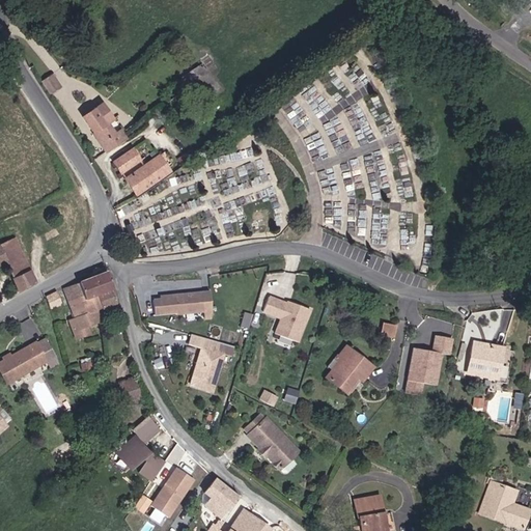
[(213,80),(201,64),(193,71),(199,78),(205,85),(213,80)]
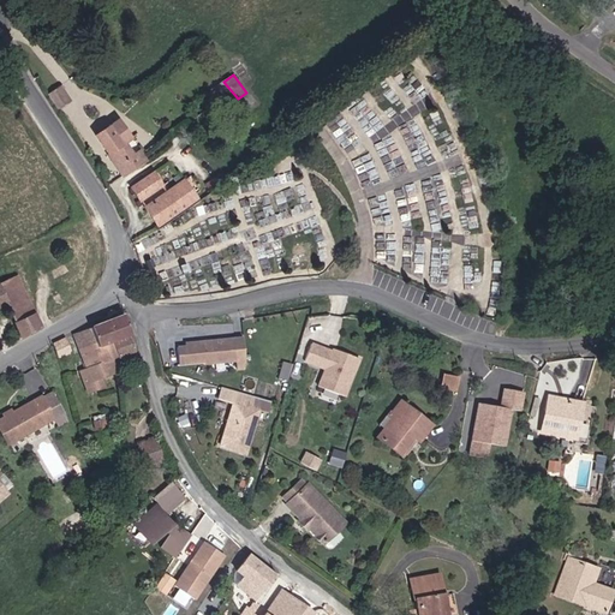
[(231,90),(224,82),(212,91),(219,100),(231,90)]
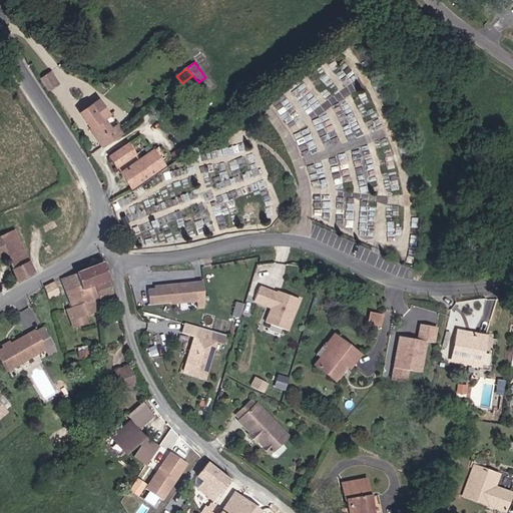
[(58,85),(49,72),(40,78),(49,91),(58,85)]
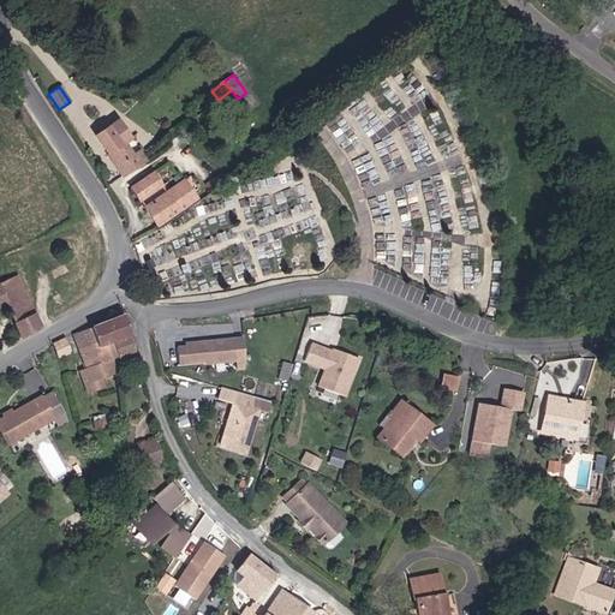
[(238,99),(231,90),(219,100),(225,108),(238,99)]
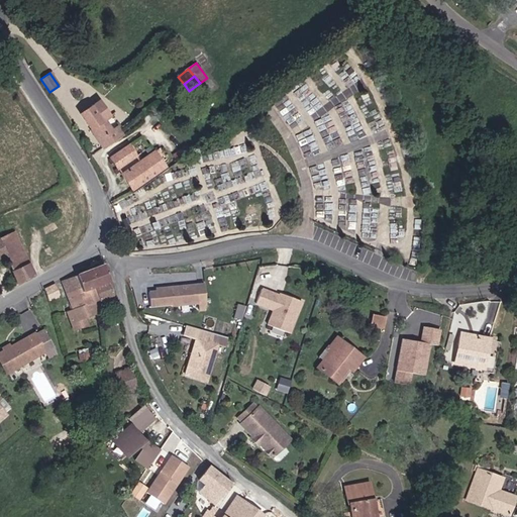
[(194,98),(212,85),(207,78),(200,83),(189,91),(194,98)]
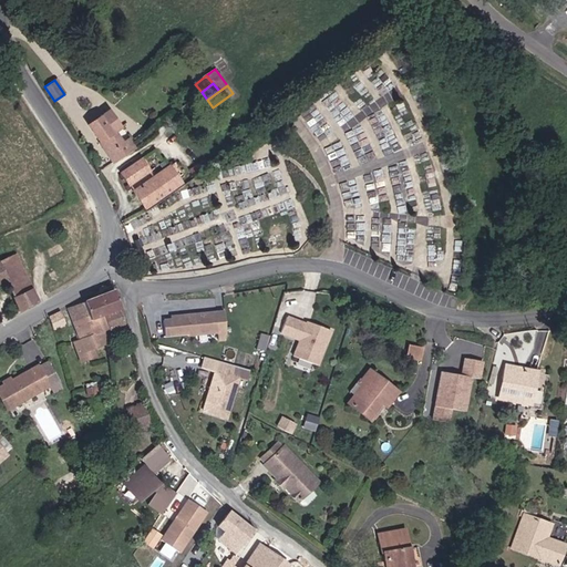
[(123,143),(114,132),(120,127),(109,111),(89,125),(109,154),(123,143)]
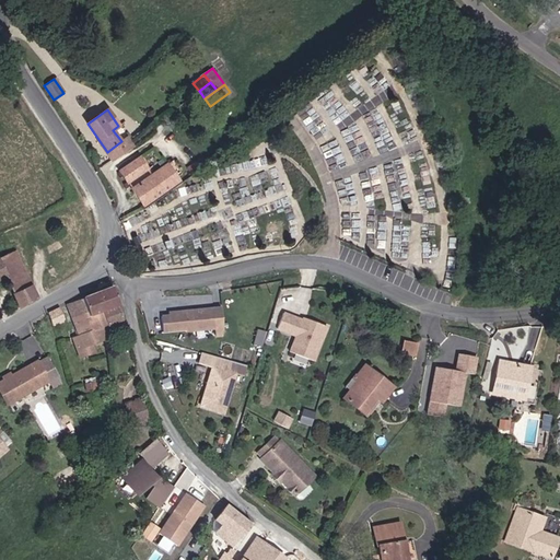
[(132,147),(127,138),(121,141),(128,150),(132,147)]
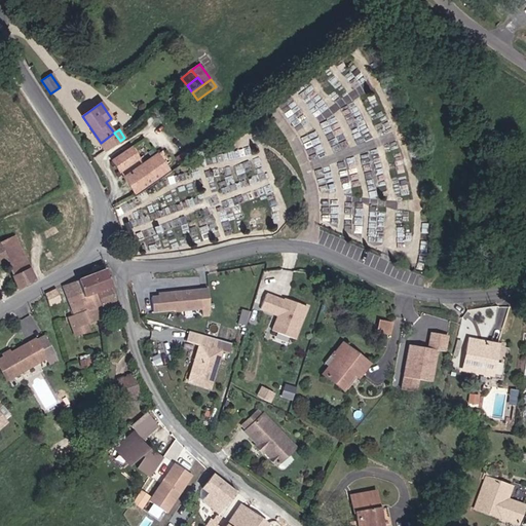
[(120,141),(114,133),(101,143),(106,150),(120,141)]
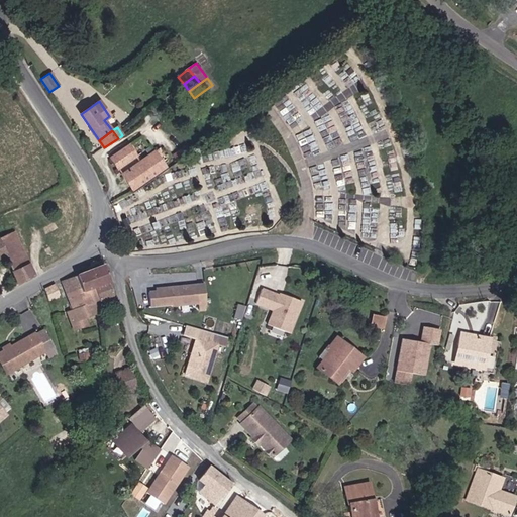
[(136,157),(128,144),(110,158),(118,169),(136,157)]
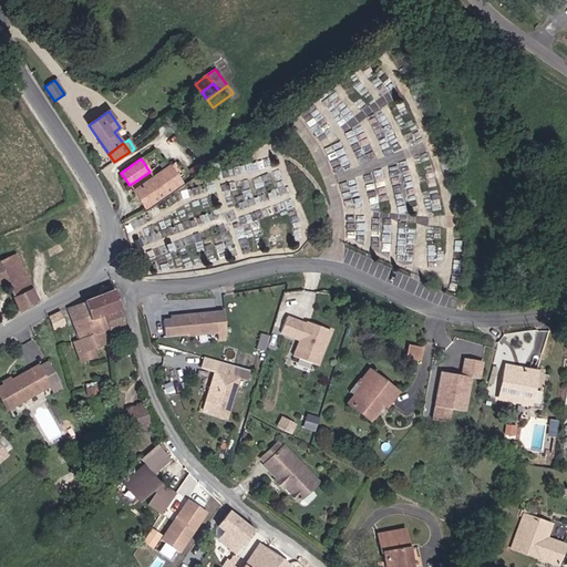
[(208,167),(204,161),(197,165),(202,172),(208,167)]
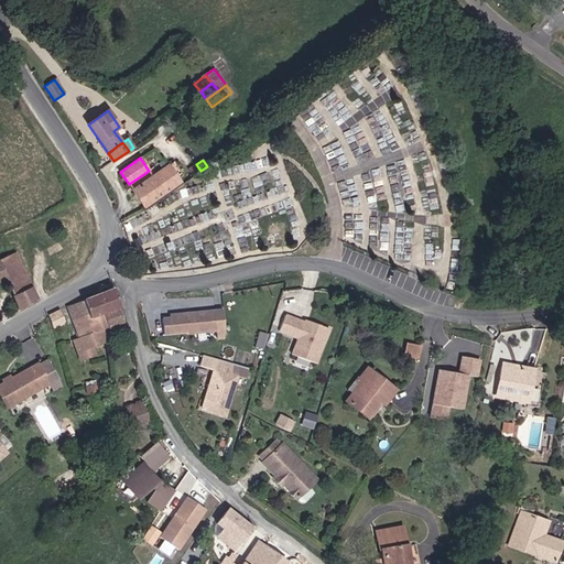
[(194,176),(201,171),(196,164),(190,170),(194,176)]
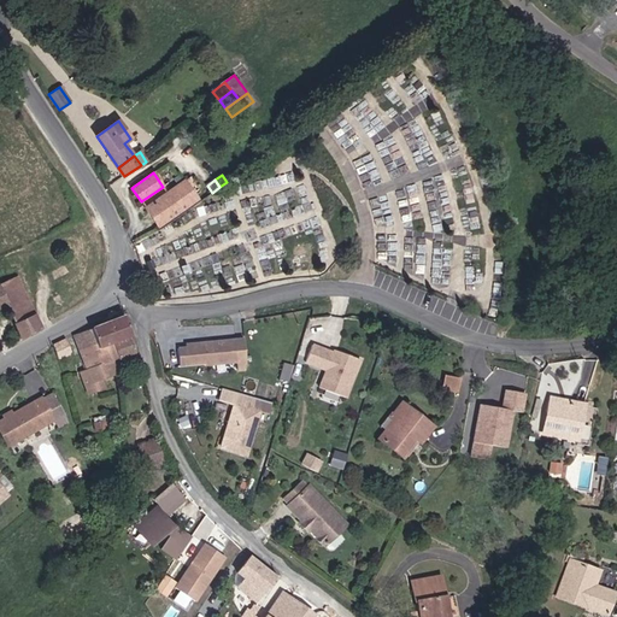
[(198,200),(183,181),(168,193),(180,212),(198,200)]
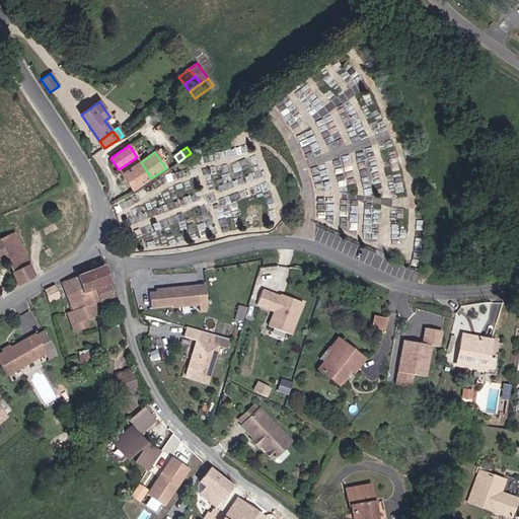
[(151,178),(141,162),(123,175),(134,191),(151,178)]
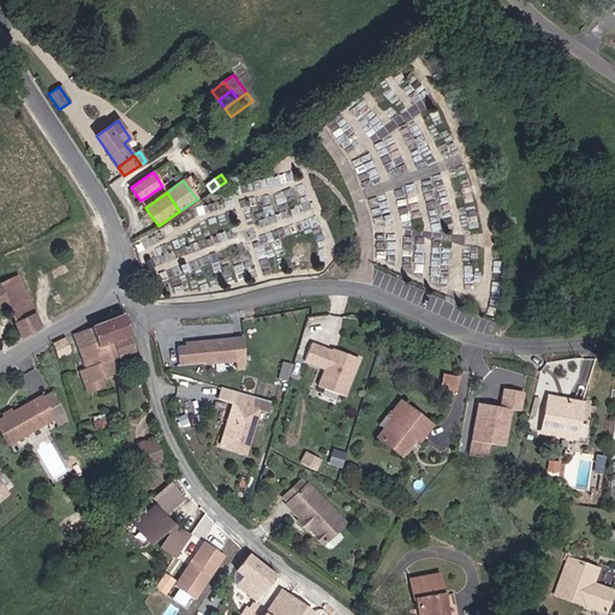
[(41,328),(16,275),(0,282),(0,305),(6,304),(22,339),(41,328)]
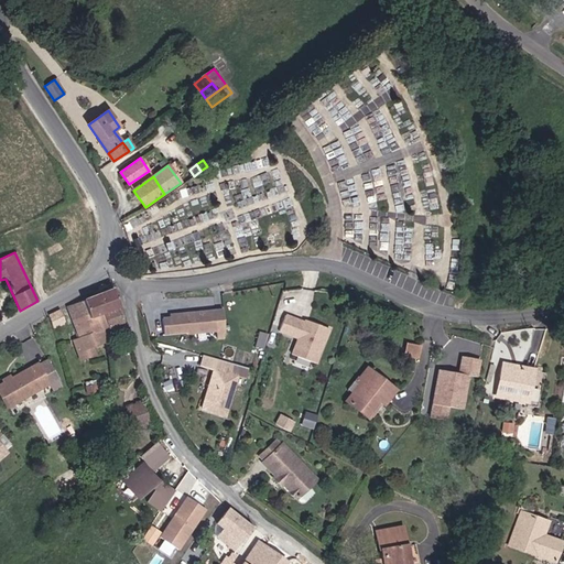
[(119,307),(112,289),(83,300),(87,314),(89,317),(102,313),(117,308),(119,307)]
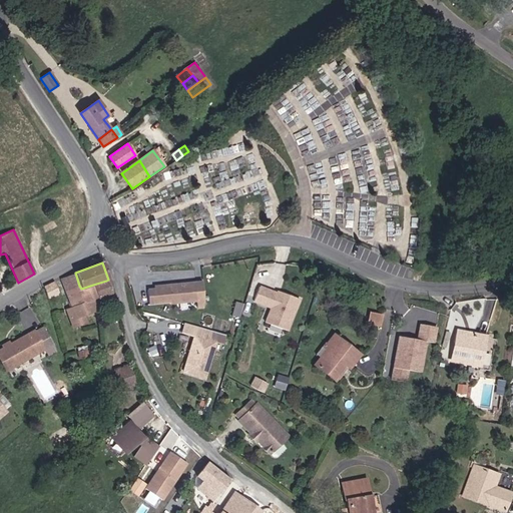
[(79,286),(75,273),(60,279),(65,292),(79,286)]
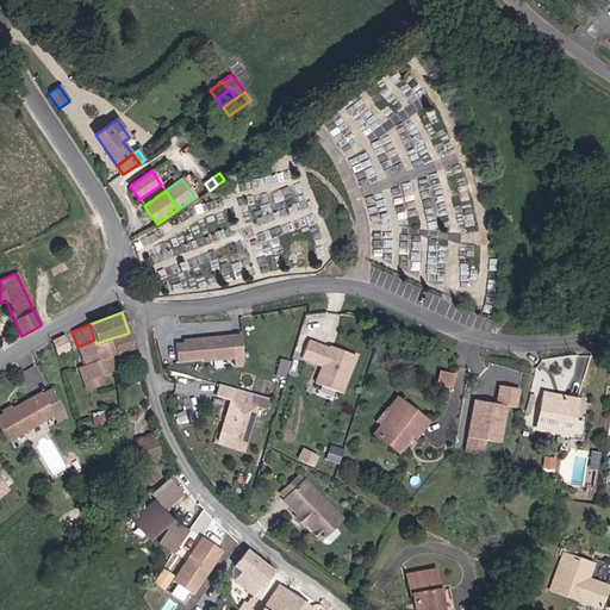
[(136,358),(126,334),(111,338),(116,354),(110,356),(113,366),(136,358)]
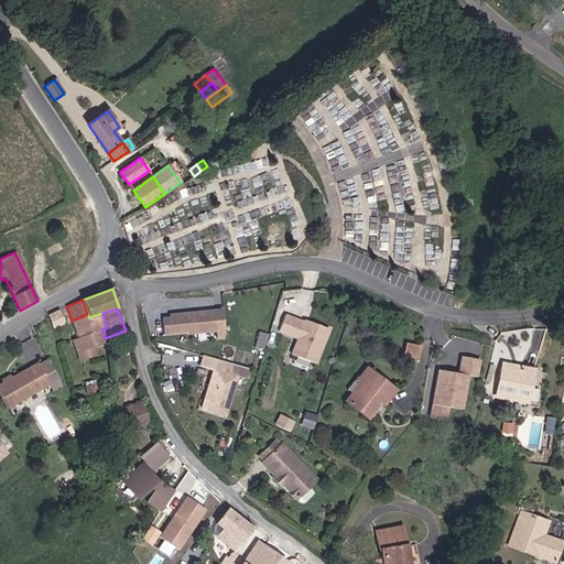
[(64,321),(60,310),(49,314),(50,318),(53,328),(63,325),(64,321)]
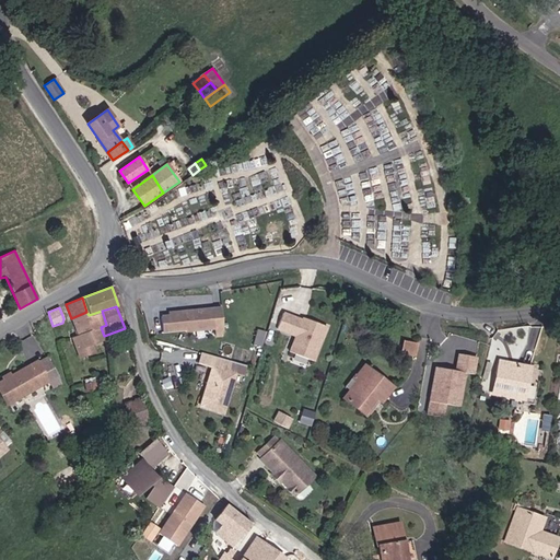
[(224,328),(222,307),(170,313),(170,316),(162,316),(163,331),(187,329),(187,331),(216,328),(216,336),(222,335),(224,328)]
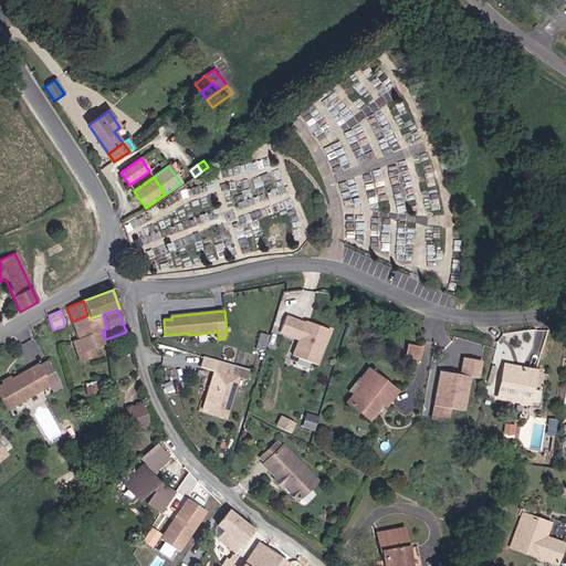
[(90,318),(87,315),(72,322),(80,338),(74,342),(81,360),(94,355),(91,347),(106,342),(105,339),(102,331),(107,328),(103,314),(90,318)]
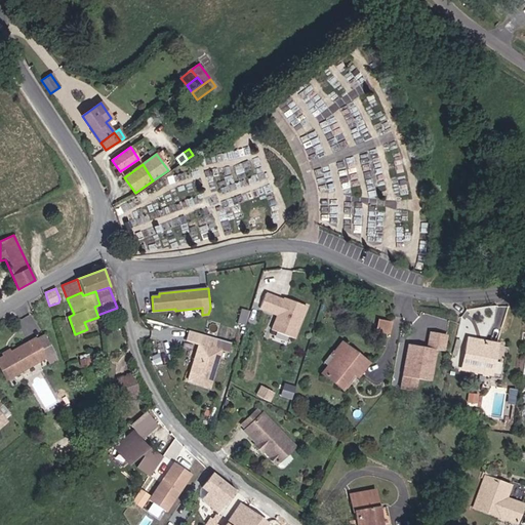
[(308,309),(267,293),(260,310),(279,316),(274,330),(296,339),(308,309)]
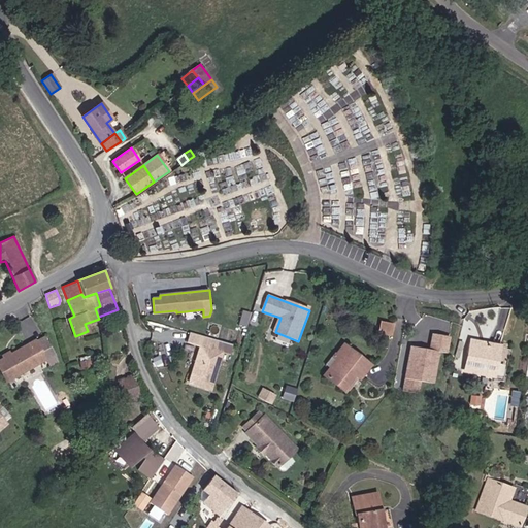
[(391,336),(394,324),(381,321),(378,333),(391,336)]
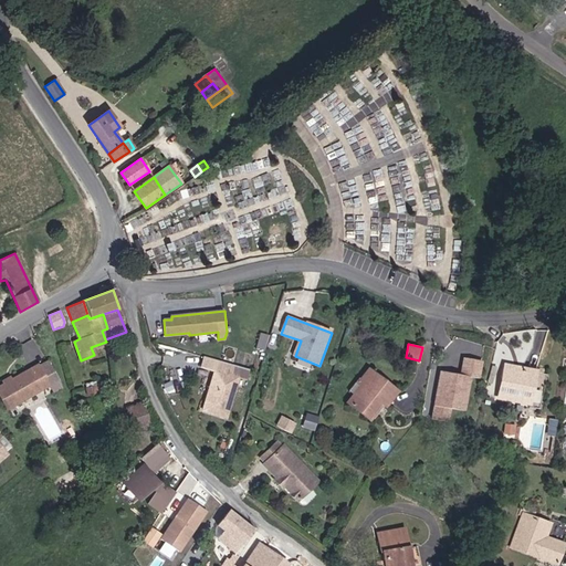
[(485,363),(463,358),(461,375),(440,370),(431,419),(450,422),(453,409),(468,412),(474,380),(482,379),(485,363)]
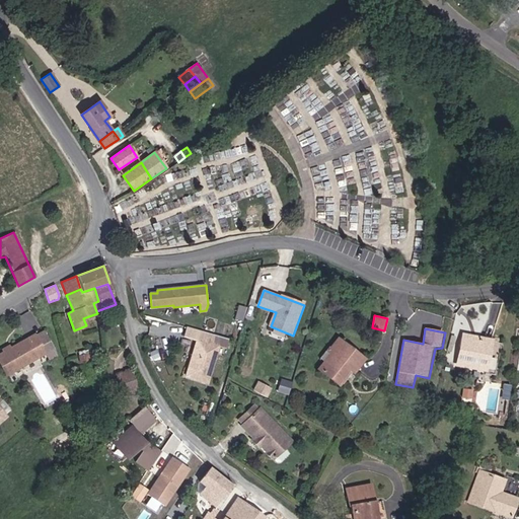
[(45,330),(36,336),(46,353),(55,348),(45,330)]
